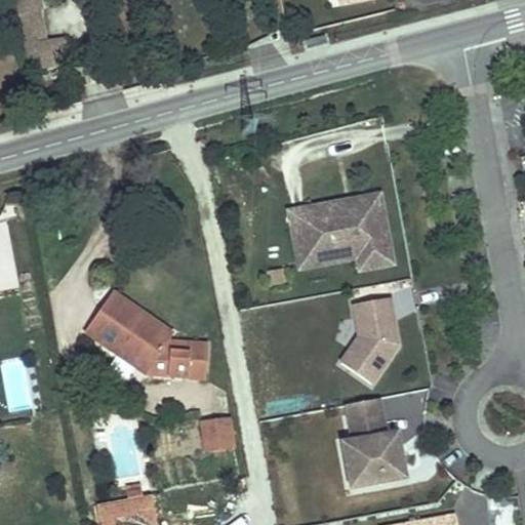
[(40,9),(38,0),(14,0),(17,13),(40,9)]
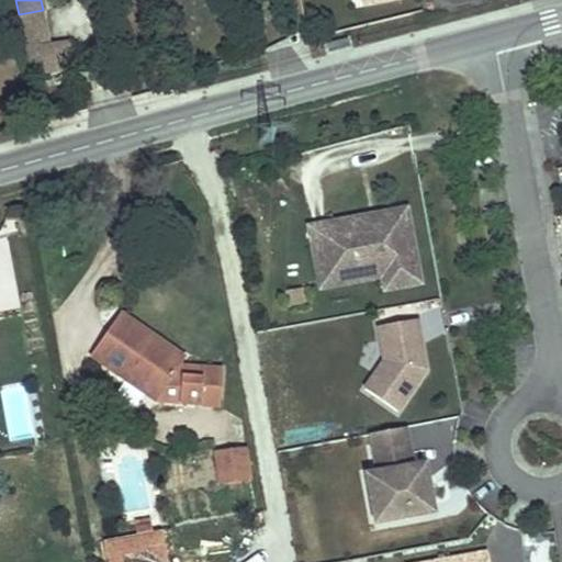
[(398,10),(396,0),(355,0),(359,17),(398,10)]
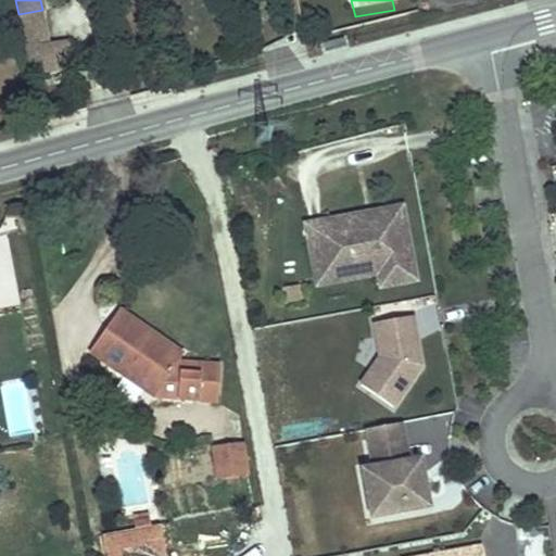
[(70,68),(66,50),(70,43),(49,47),(42,10),(19,14),(25,50),(25,51),(29,76),(70,68)]
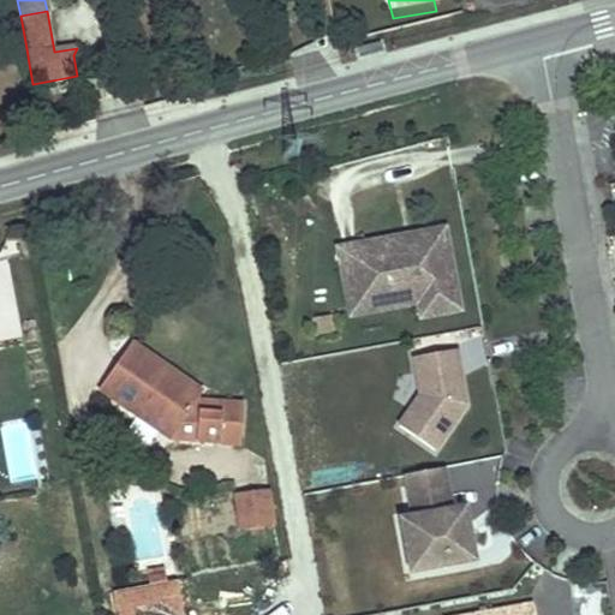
[(457,309),(442,226),(411,232),(412,242),(400,244),(399,234),(334,246),(341,285),(378,278),(382,296),(413,290),(416,303),(418,316),(457,309)]
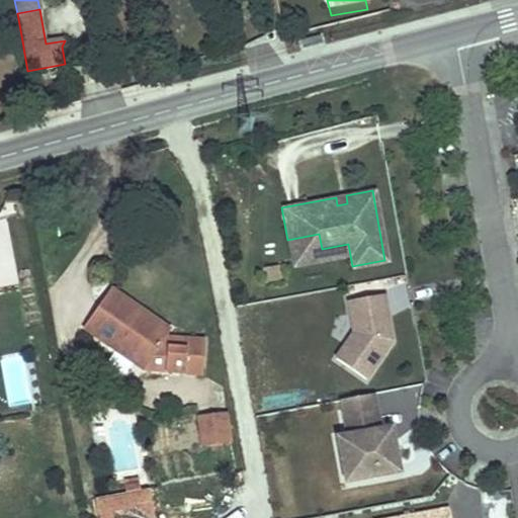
[(347,203),(346,195),(336,197),(337,205),(347,203)]
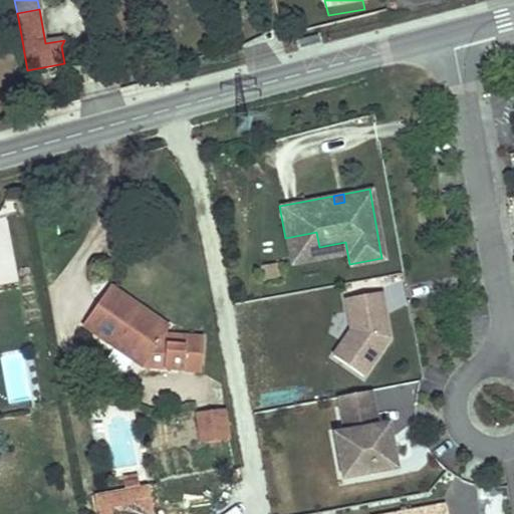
[(290,263),(347,253),(345,242),(319,247),(316,232),(285,238),(290,263)]
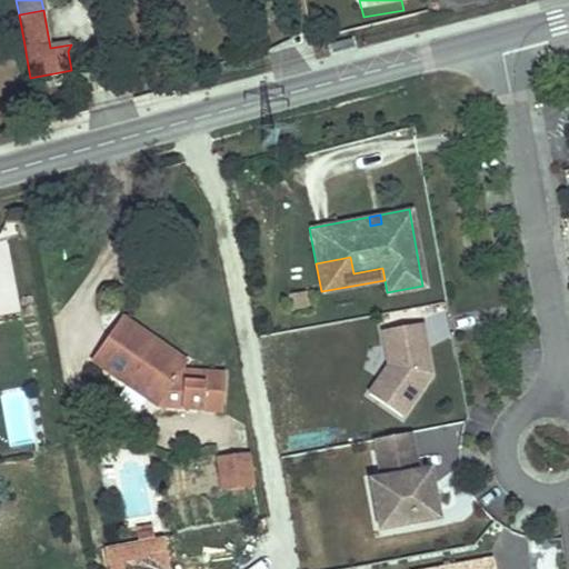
[(121,320),(92,366),(156,407),(202,413),(210,376),(186,366),(179,375),(150,355),(157,347),(121,320)]
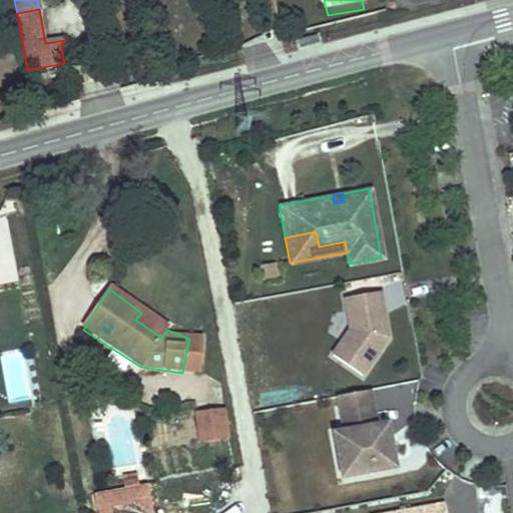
[(342,299),(348,330),(331,356),(360,376),(386,337),(378,292),(342,299)]
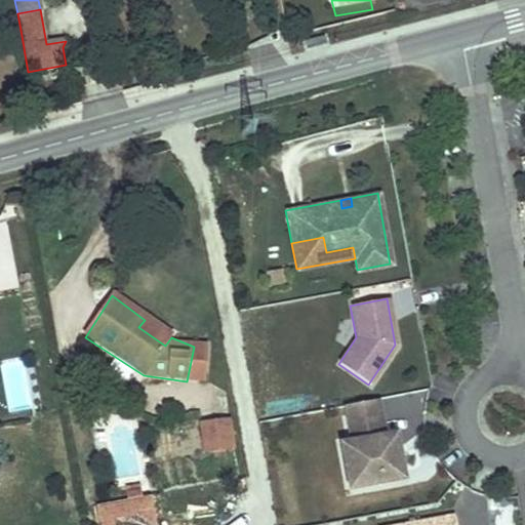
[(171,337),(145,320),(138,327),(165,346),(171,337)]
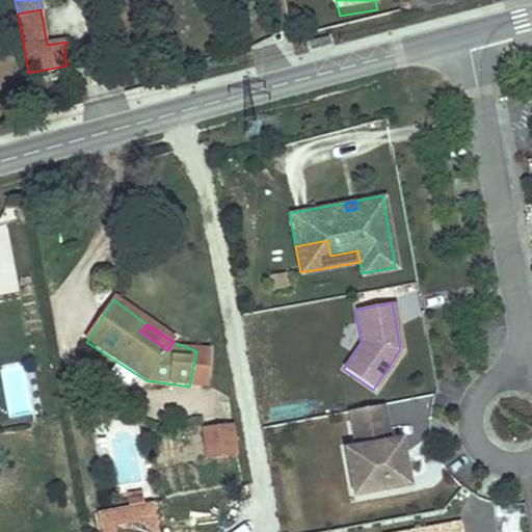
[(204,389),(210,355),(196,351),(189,387),(204,389)]
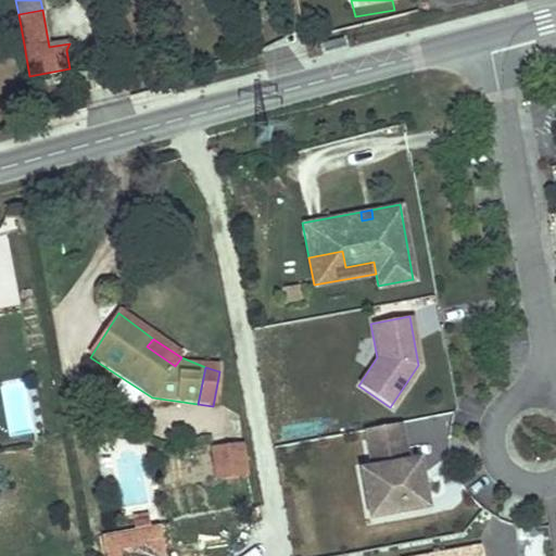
[(414,466),(413,460),(407,462),(400,422),(365,429),(374,468),(367,469),(368,475),(376,513),(377,518),(421,509),(420,505),(414,466)]
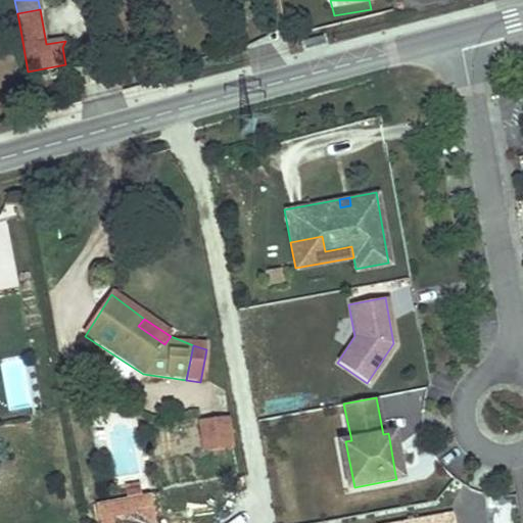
[(229,426),(227,418),(219,420),(221,428),(229,426)]
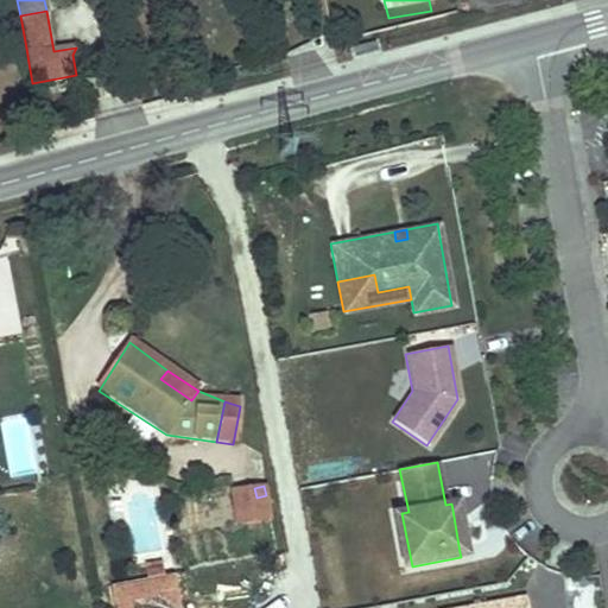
[(235,527),(271,518),(266,495),(257,498),(254,488),(227,495),(235,527)]
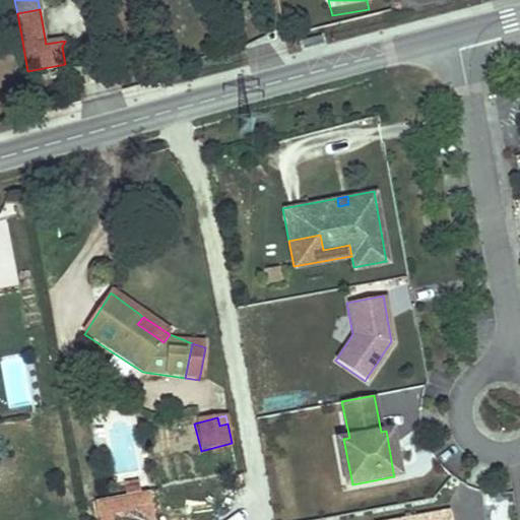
[(401,470),(393,434),(387,436),(393,472),(401,470)]
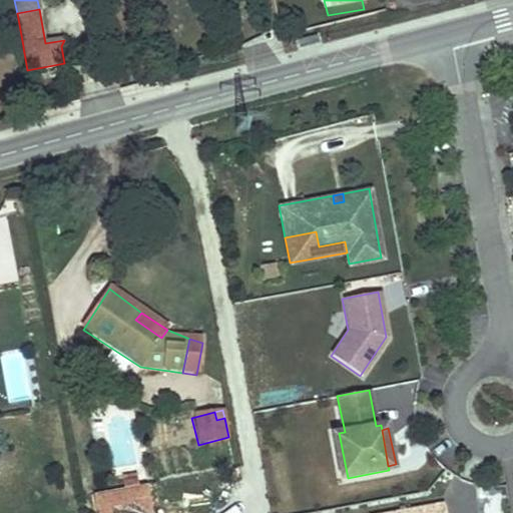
[(347,473),(340,438),(334,439),(340,474),(347,473)]
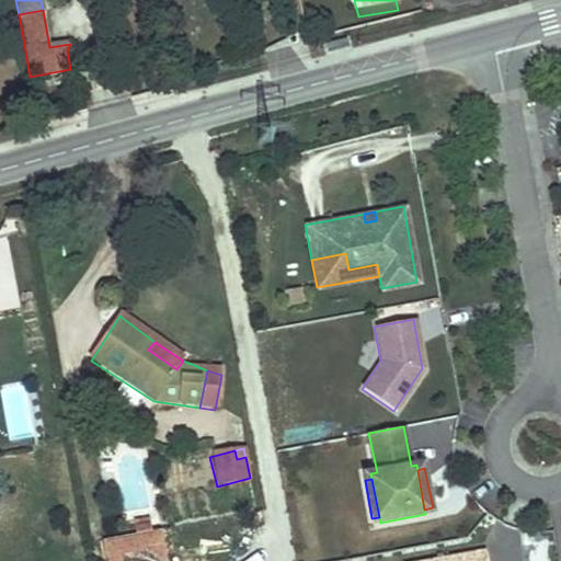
[(146,526),(136,528),(139,540),(149,537),(146,526)]
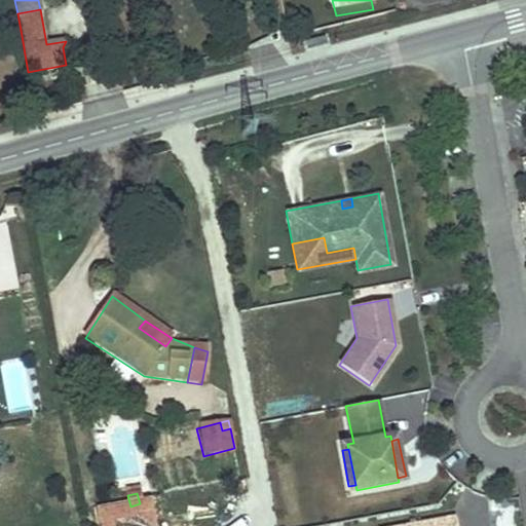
[(258,525),(254,503),(224,509),(227,525),(258,525)]
